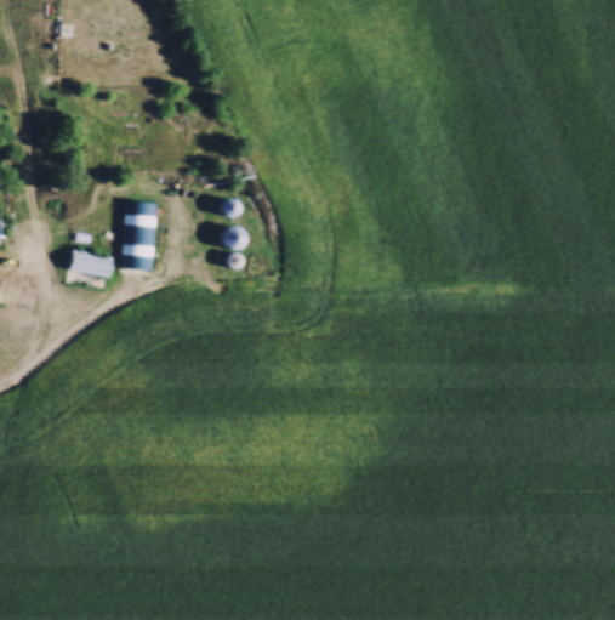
[(158,203),(127,200),(125,257),(155,259),(158,203)]
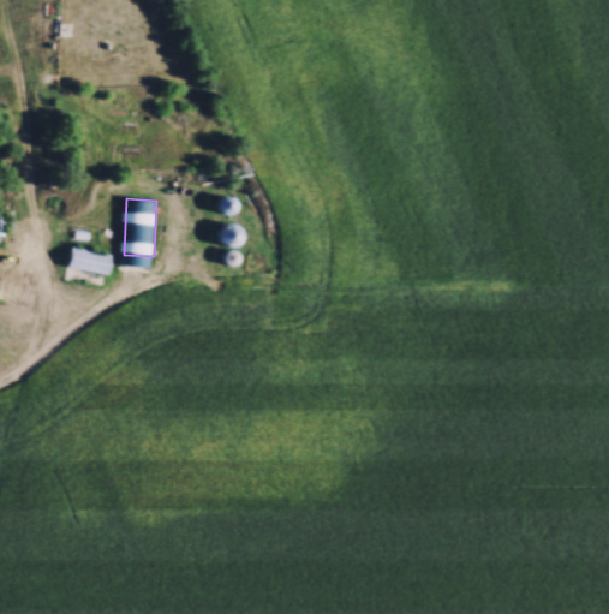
[(10,218),(0,215),(0,236),(6,237),(10,218)]
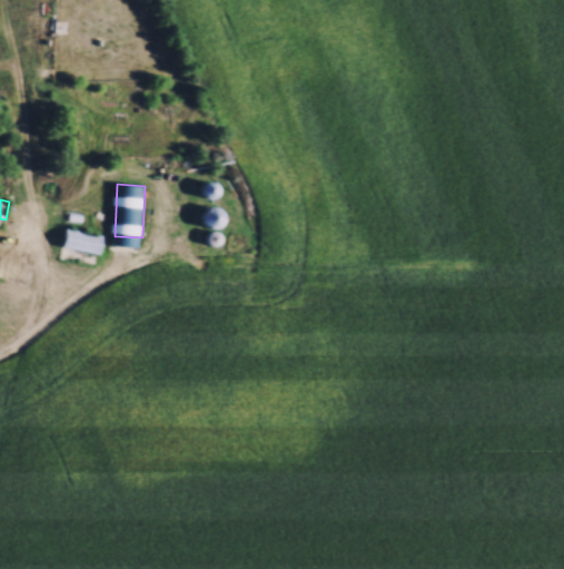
[(205,209),(207,229),(221,227),(218,207),(205,209)]
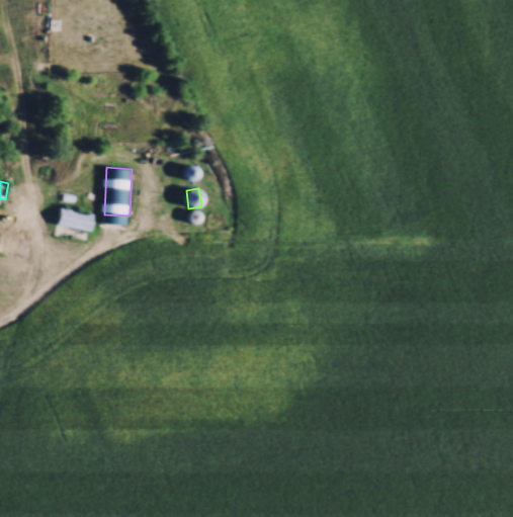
[(94,214),(61,206),(57,225),(90,232),(94,214)]
